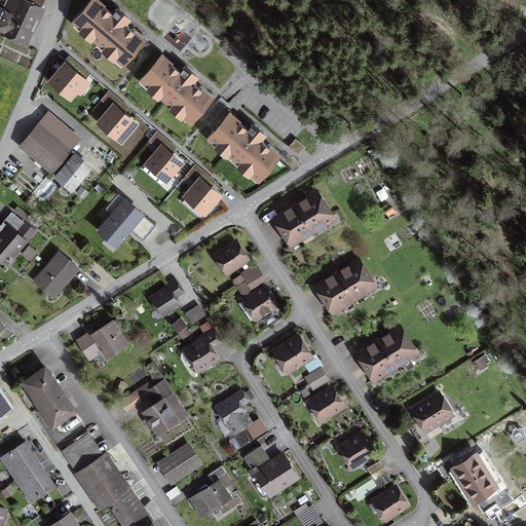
[(41,0),(10,0),(7,8),(0,4),(0,28),(24,39),(41,0)]
